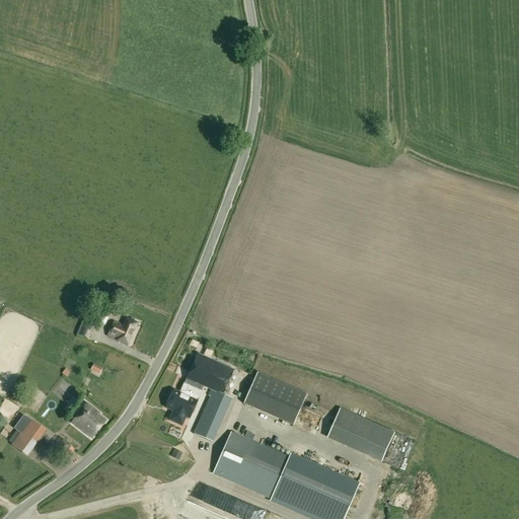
[(106,298),(100,313),(109,316),(116,302),(106,298)]
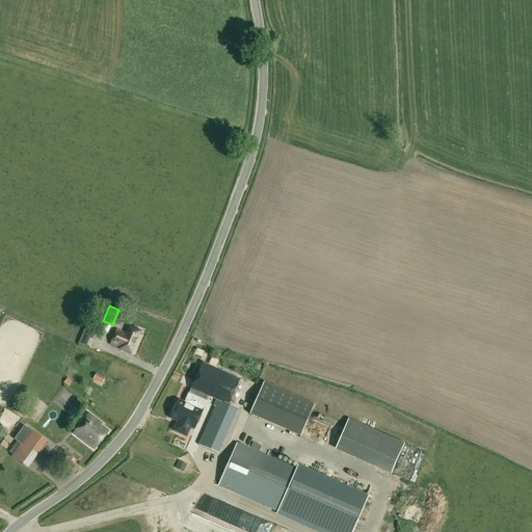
[(116,329),(110,345),(120,348),(120,349),(131,354),(140,333),(130,328),(127,334),(116,329)]
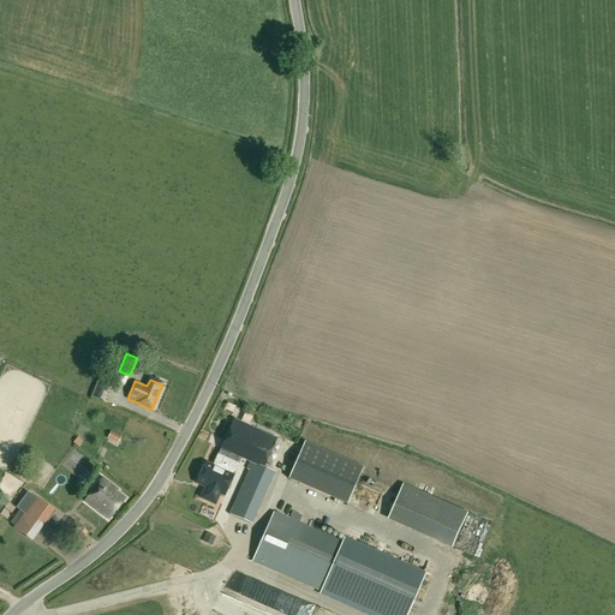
[(263,470),(278,439),(234,419),(220,449),(238,458),(263,470)]
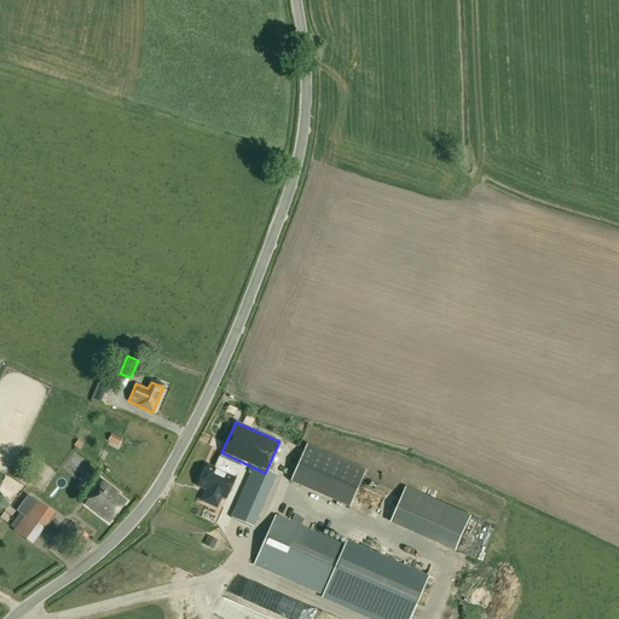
[(108,443),(119,447),(122,440),(111,434),(108,443)]
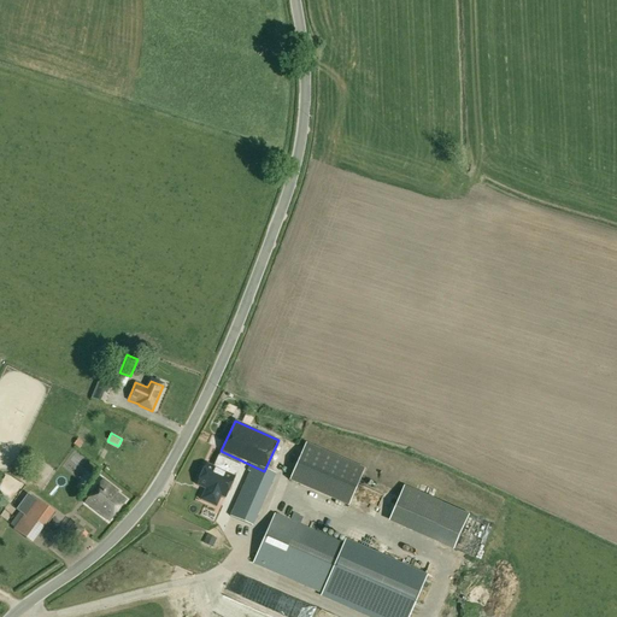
[(288,481),(347,506),(364,469),(305,442),(288,481)]
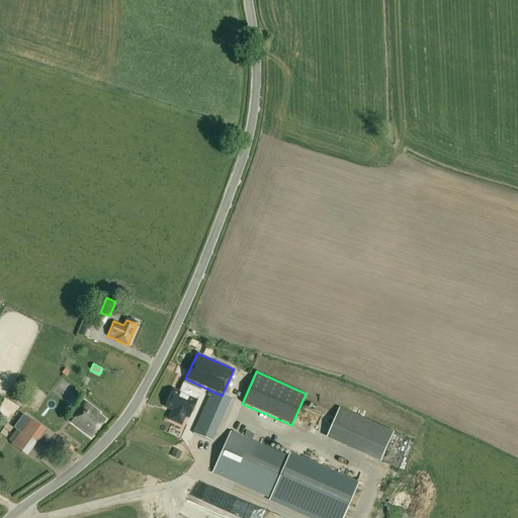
[(172,391),(165,408),(172,412),(168,421),(181,426),(185,417),(188,419),(200,392),(198,391),(200,385),(185,378),(183,383),(179,393),(172,391)]
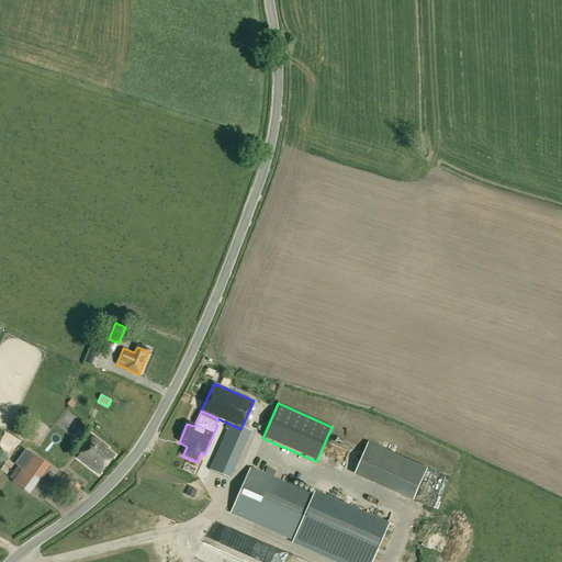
[(210,471),(231,479),(250,434),(229,424),(210,471)]
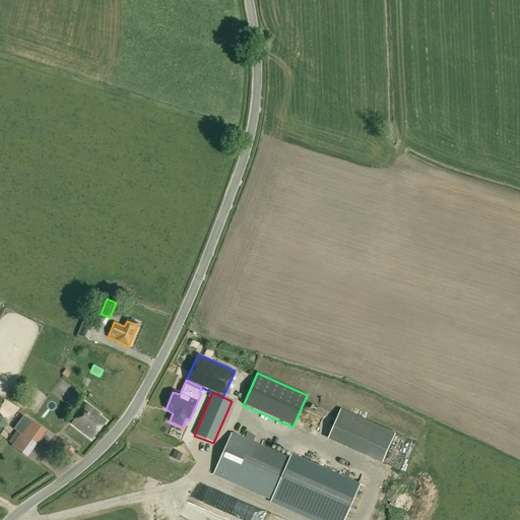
[(0,404),(0,418),(4,420),(8,407),(0,404)]
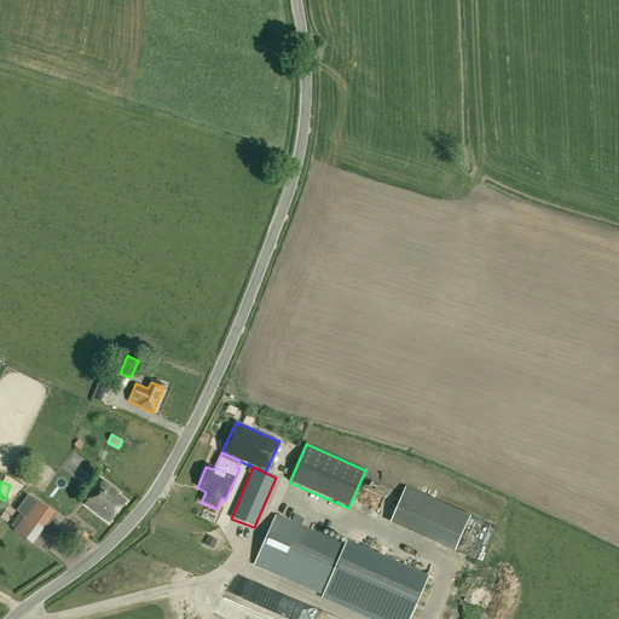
[(104,482),(86,504),(110,522),(126,502),(117,496),(119,495),(104,482)]
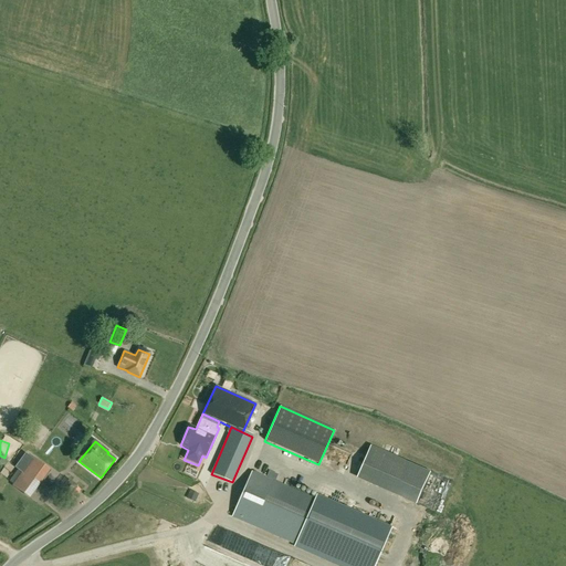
[(19,457),(29,461),(34,450),(24,446),(19,457)]
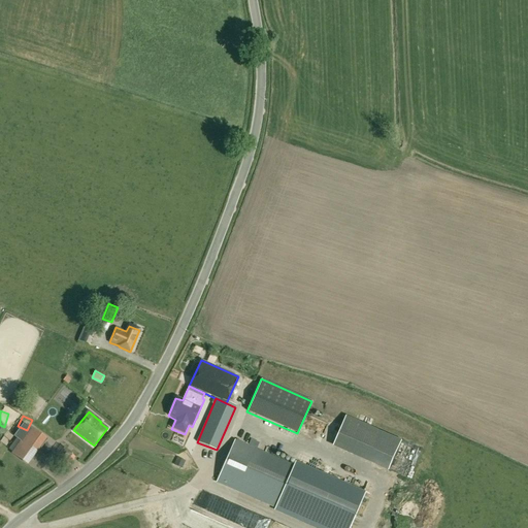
[(332,447),(389,471),(402,440),(345,416),(332,447)]
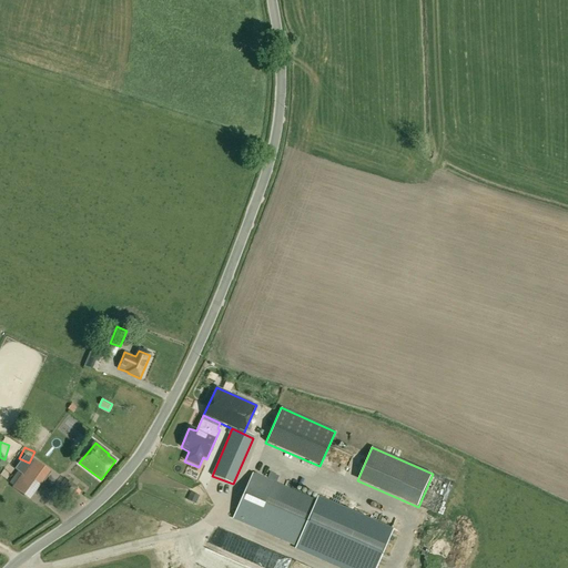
[(326,455),(325,459),(334,464),(333,466),(343,470),(346,464),(326,455)]
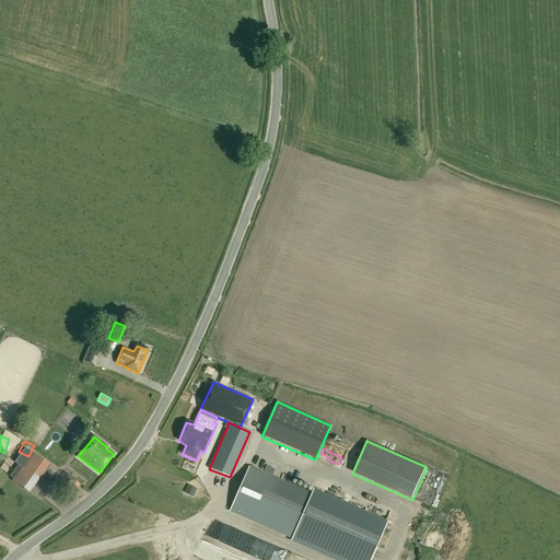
[(32,454),(25,464),(36,470),(44,459),(34,452),(32,454)]
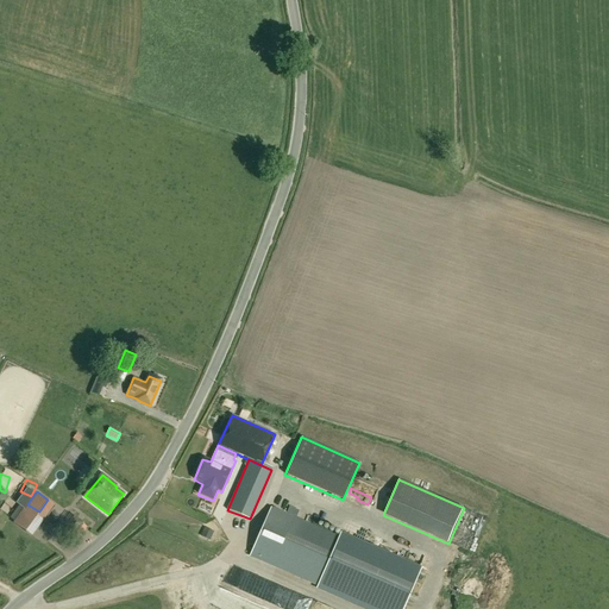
[(340,537),(339,538),(270,508),(250,557),(318,586),(316,589),(363,608),(402,608),(420,571),(340,537)]
